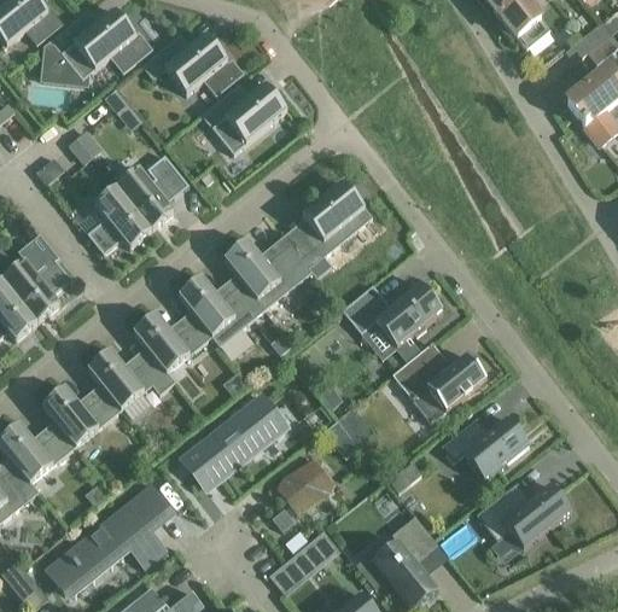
[(0,0),(0,36),(6,45),(25,30),(36,45),(63,23),(51,9),(47,11),(38,0),(9,0),(6,3),(5,0),(0,0)]
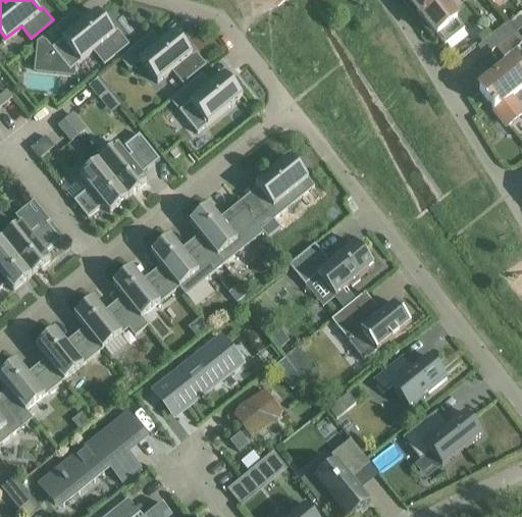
[(445,41),(464,26),(444,0),(411,0),(445,41)]
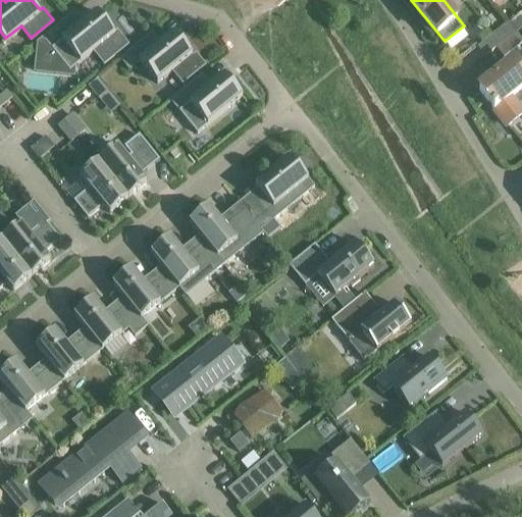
[(42,34),(69,67),(93,48),(104,61),(129,41),(117,27),(114,30),(97,8),(76,24),(67,13),(42,34)]
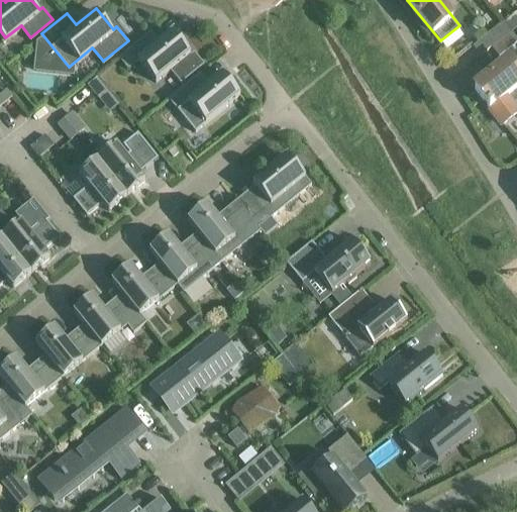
[(516,14),(515,11),(505,19),(511,27),(516,22),(516,14)]
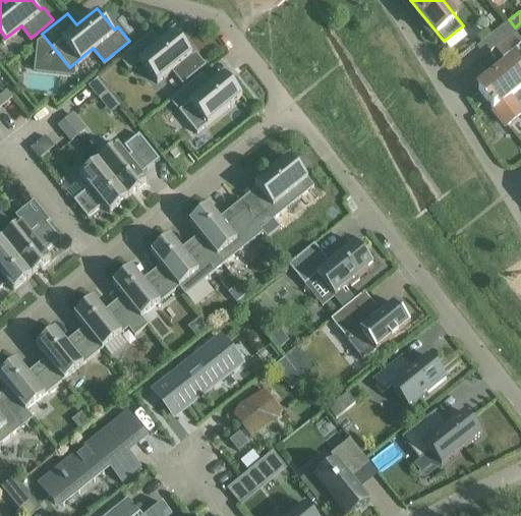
[(487,34),(495,43),(514,27),(506,18),(487,34)]
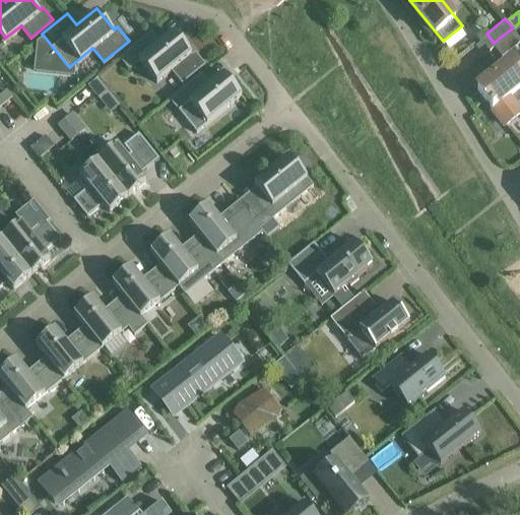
[(519,37),(513,27),(494,43),(501,53),(519,37)]
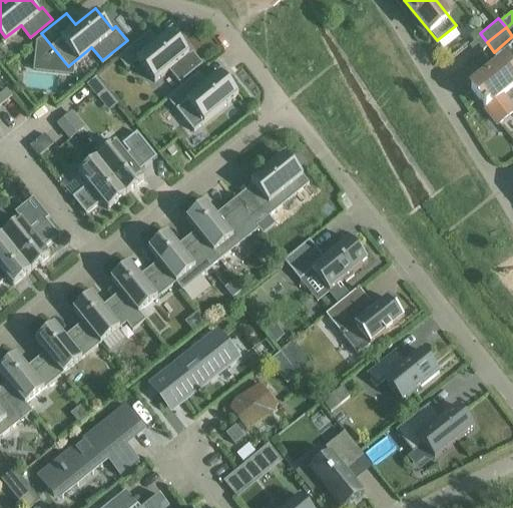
[(170,28),(136,56),(154,78),(168,66),(178,78),(201,60),(191,47),(188,50),(170,28)]
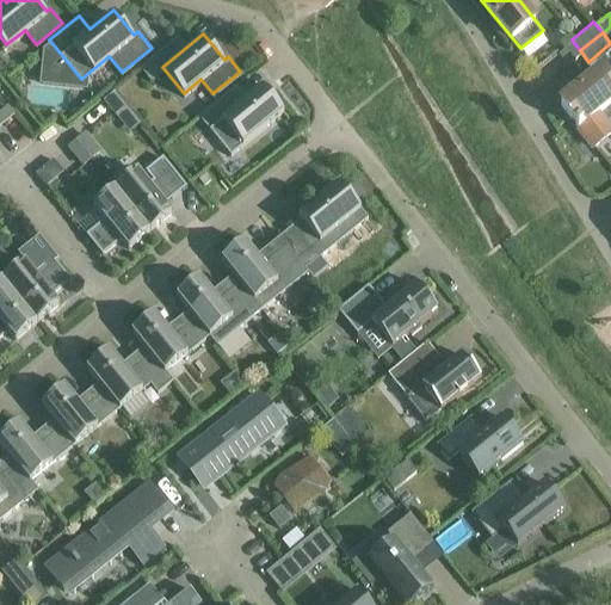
[(610,60),(560,100),(575,119),(578,124),(579,124),(593,142),(610,128),(610,127),(609,127),(596,110),(610,97),(610,60)]
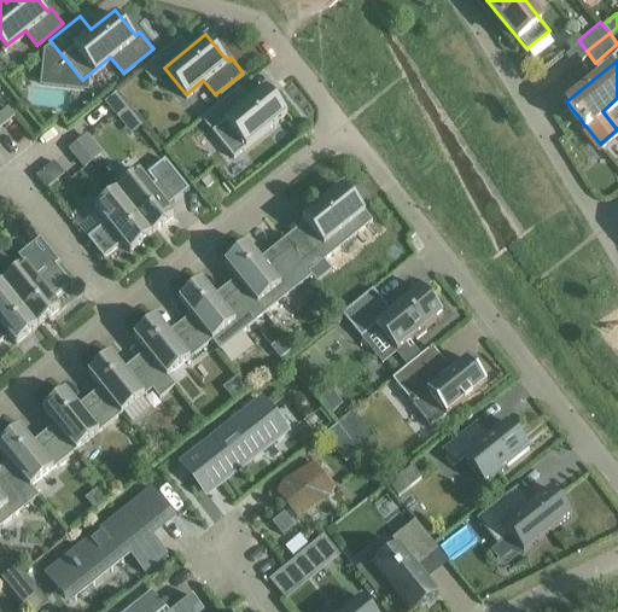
[(233,153),(287,110),(266,83),(242,103),(231,89),(202,114),(233,153)]
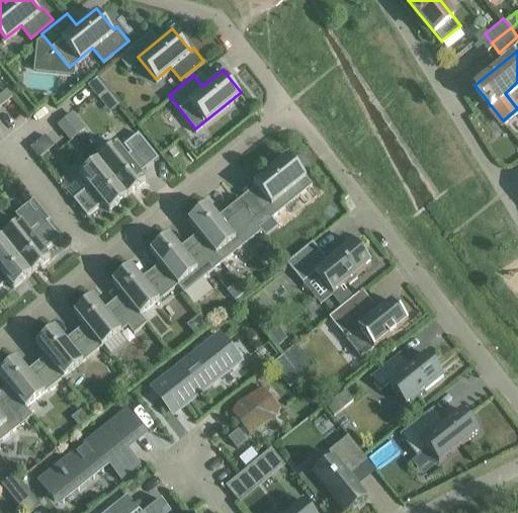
[(97,74),(87,82),(95,91),(105,83),(97,74)]
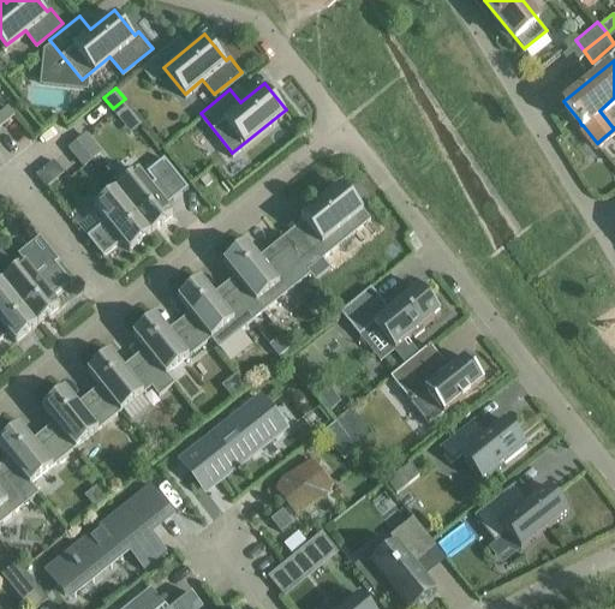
[(125,99),(113,108),(130,129),(142,120),(125,99)]
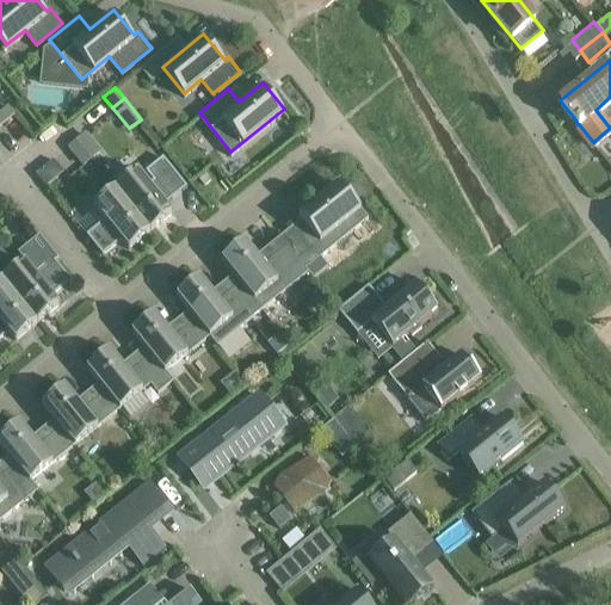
[(7,103),(0,107),(0,121),(13,110),(7,103)]
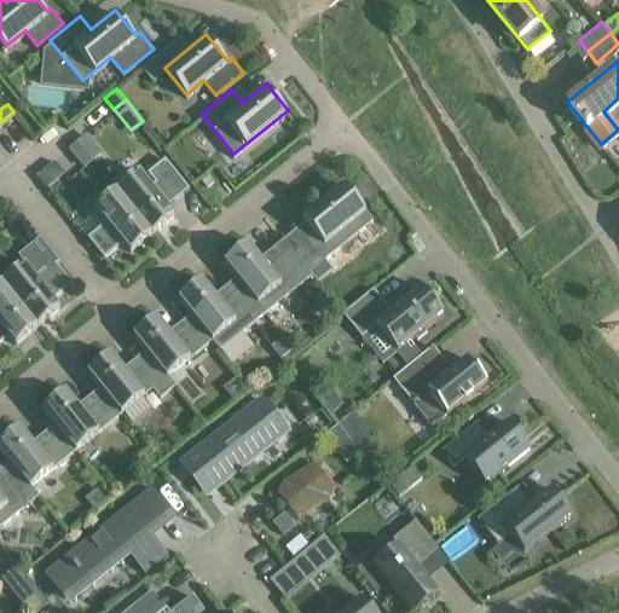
[(93,156),(100,150),(85,131),(77,137),(93,156)]
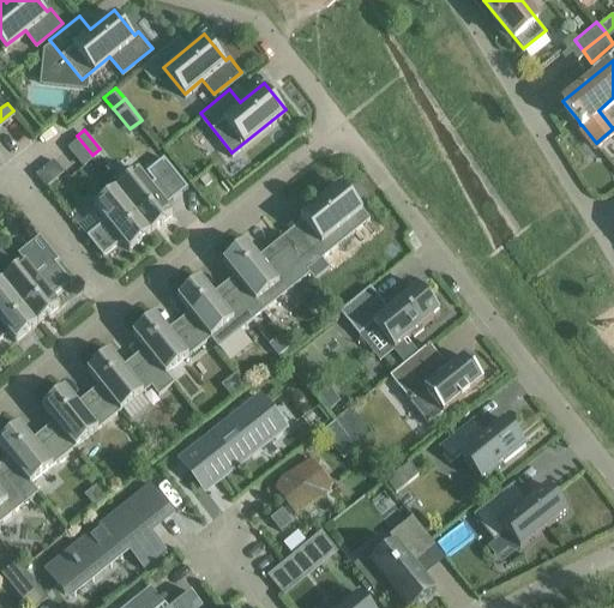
[(70,142),(85,161),(92,155),(77,136),(70,142)]
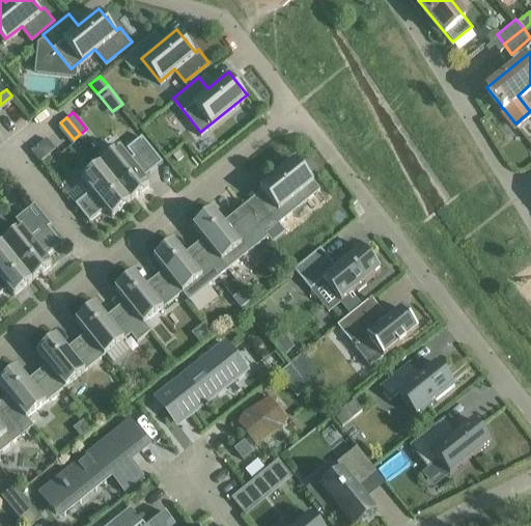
[(149,169),(135,151),(130,156),(119,143),(101,159),(131,197),(149,182),(143,173),(149,169)]
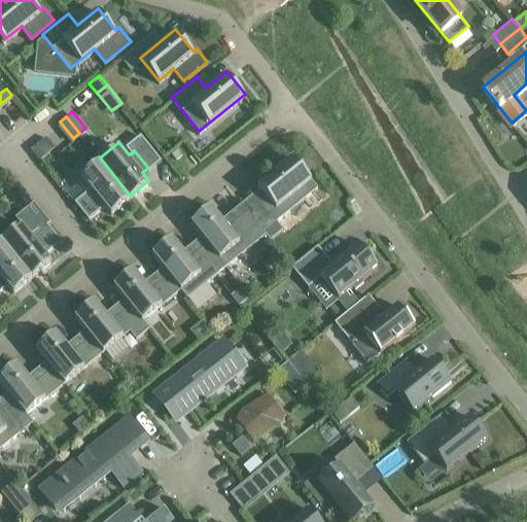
[(152,144),(140,153),(148,164),(161,153),(152,144)]
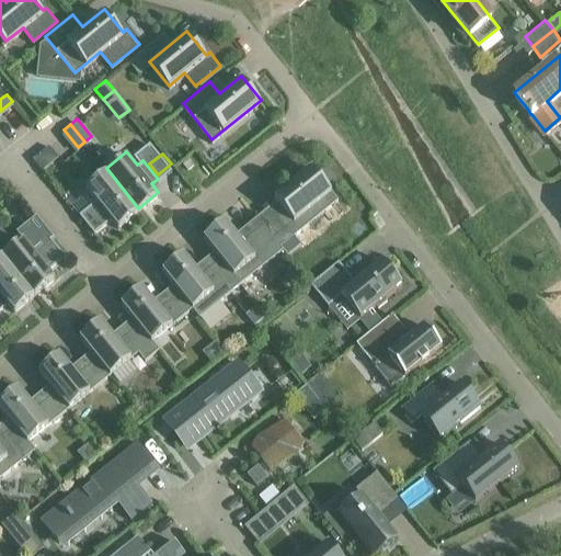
[(338,196),(311,165),(274,194),(293,218),(273,234),(263,222),(262,222),(283,247),(283,246),(281,242),(338,196)]
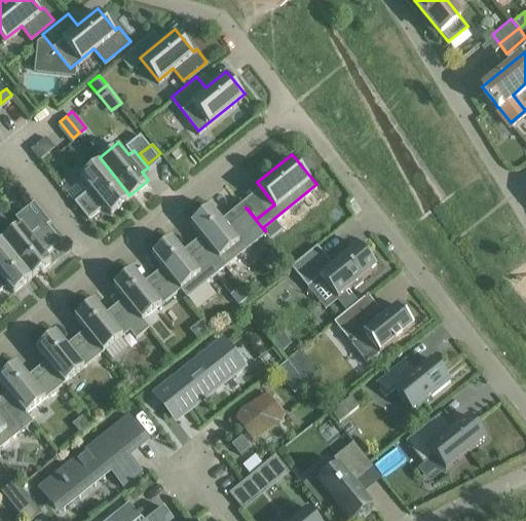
[(129,195),(100,157),(80,173),(90,185),(74,198),(88,216),(104,202),(110,211),(129,195)]
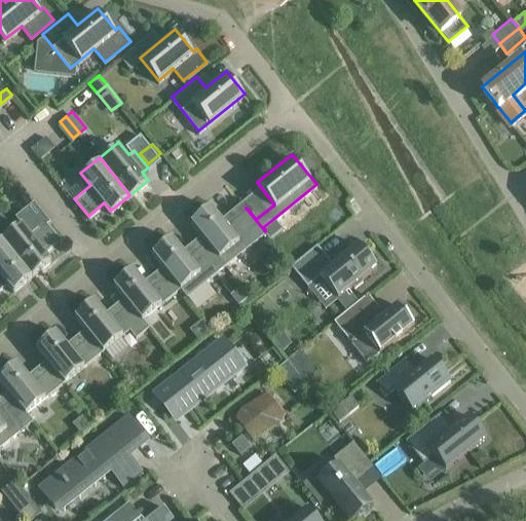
[(246,208),(226,223),(211,203),(191,219),(226,262),(265,231),(246,208)]
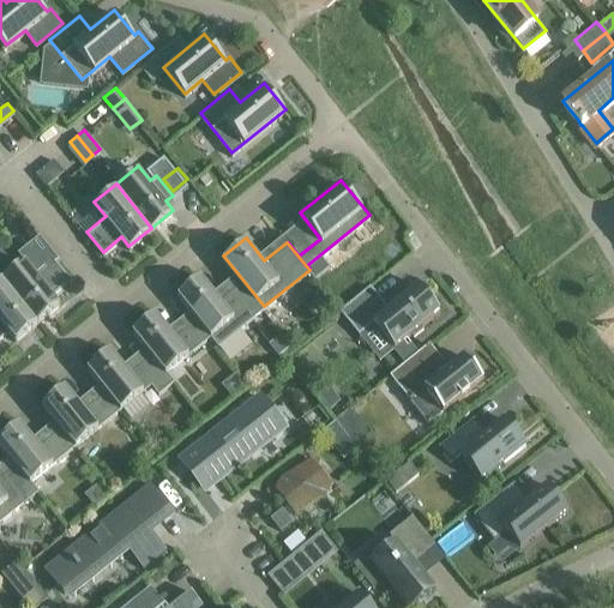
[(222,257),(241,280),(220,298),(200,274),(178,292),(218,342),(264,306),(223,256),(222,257)]
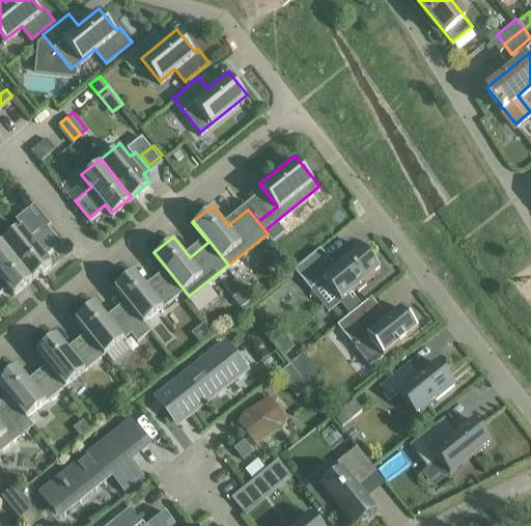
[(21,223),(1,239),(32,276),(52,260),(46,253),(61,240),(48,222),(31,236),(21,223)]
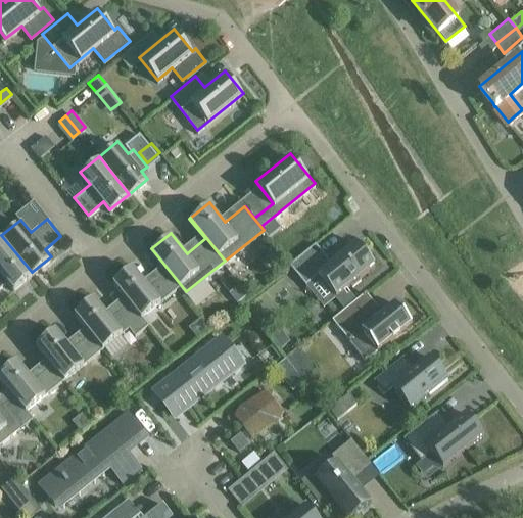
[(1,235),(0,236),(0,284),(6,280),(12,287),(32,272),(1,235)]
